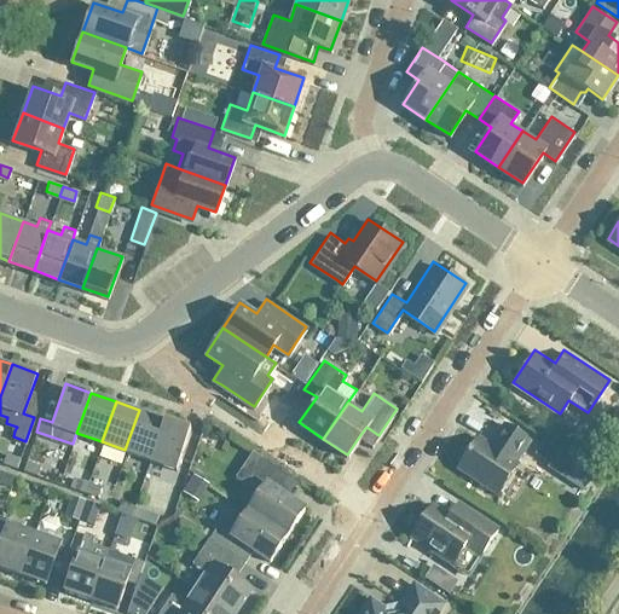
[(165,418),(139,410),(125,450),(150,458),(165,418)]
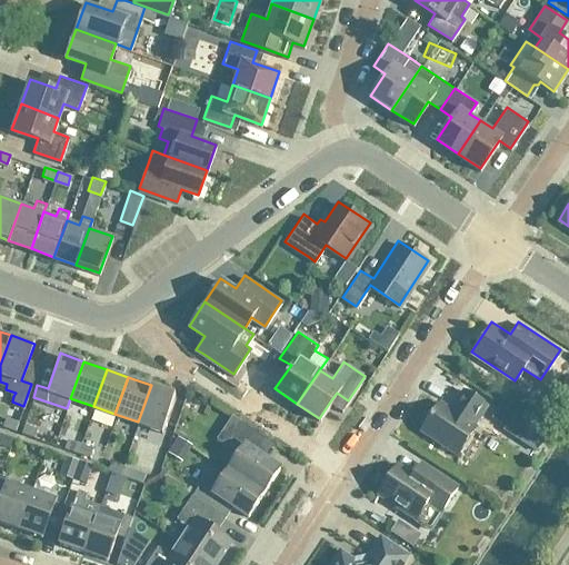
[(151,385),(138,422),(161,430),(175,394),(151,385)]
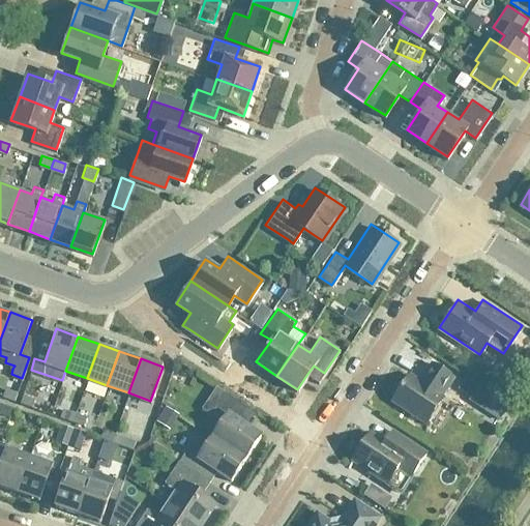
[(419,379),(409,372),(391,399),(425,421),(443,396),(440,393),(453,375),(432,360),(419,379)]
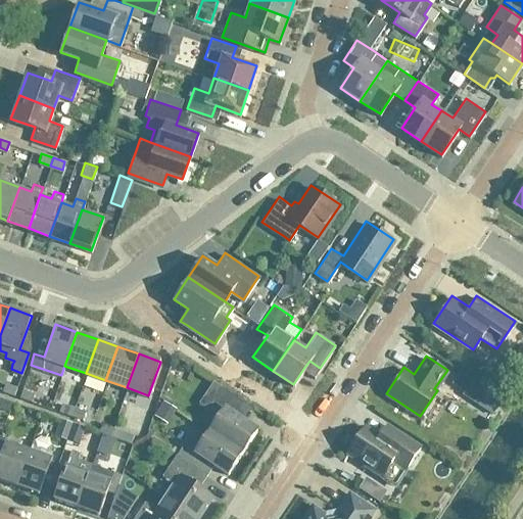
[(470,378),(458,370),(452,381),(464,388),(470,378)]
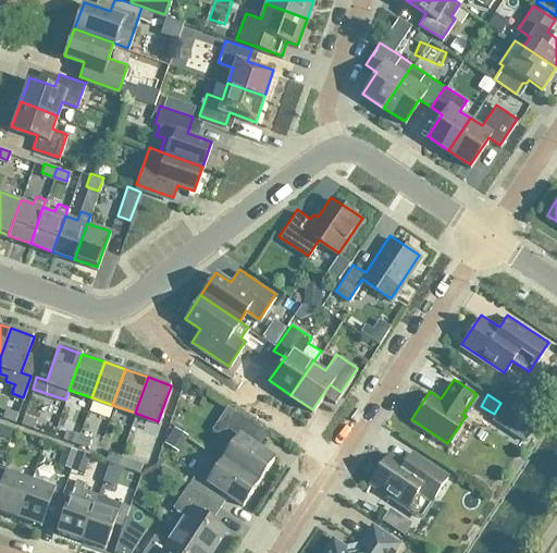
[(2,415),(14,419),(17,410),(5,406),(2,415)]
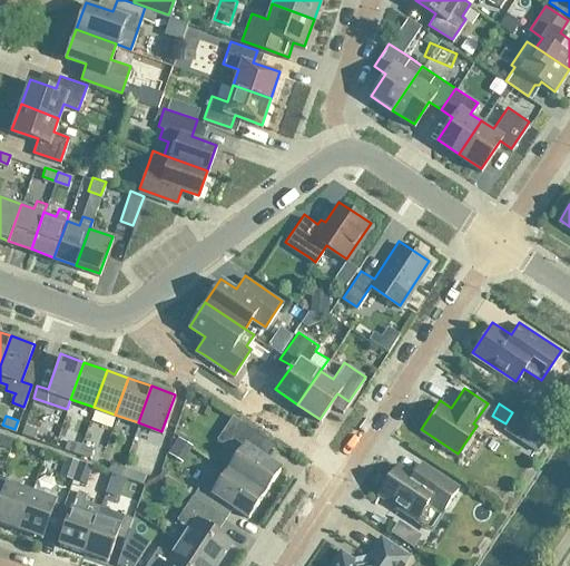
[(242,420),(225,446),(237,454),(228,467),(264,491),(279,467),(258,452),(268,438),(242,420)]
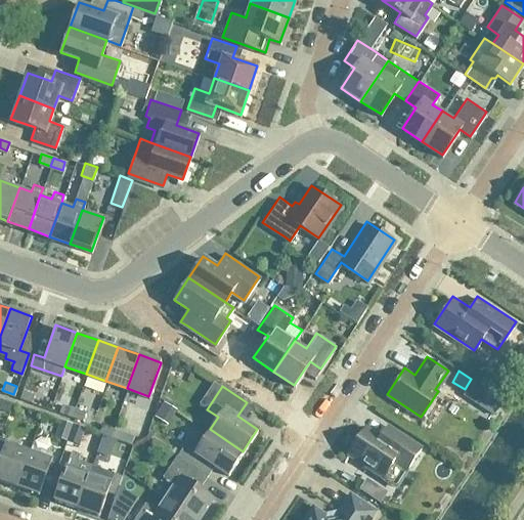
[(19,396),(31,400),(34,392),(23,388),(19,396)]
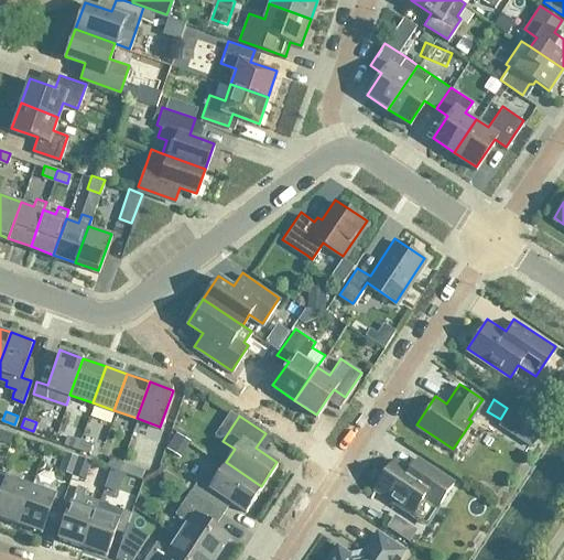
[(77,447),(79,438),(67,433),(64,442),(77,447)]
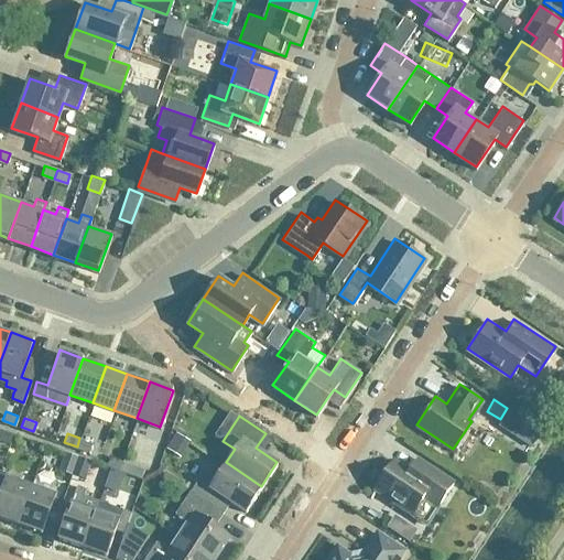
[(79,438),(77,447),(89,451),(91,442),(79,438)]
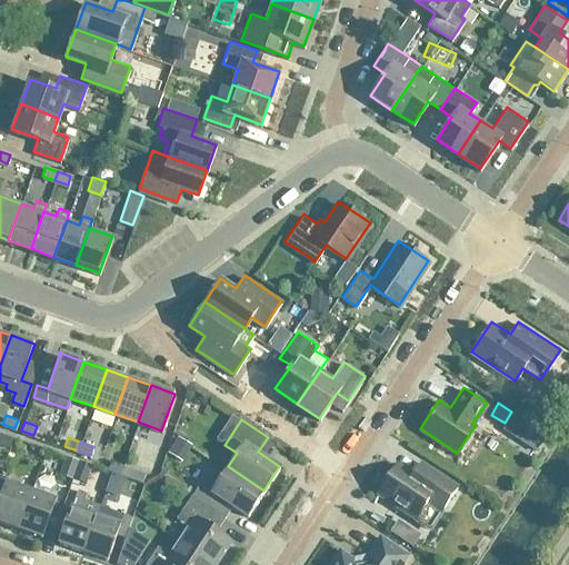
[(110,459),(107,468),(120,473),(123,464),(110,459)]
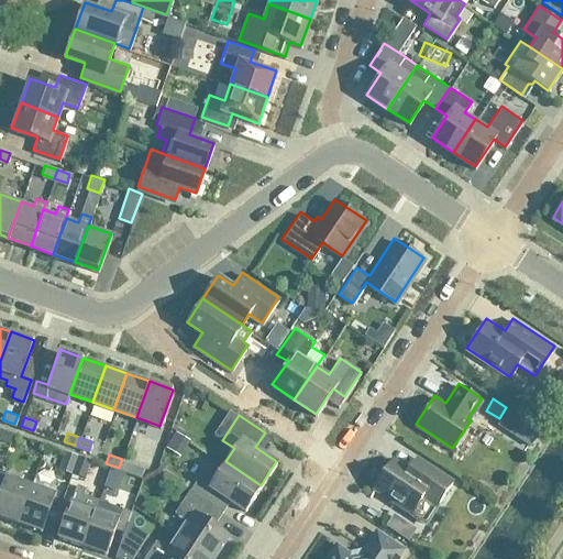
[(393,458),(368,494),(370,494),(375,488),(411,512),(422,494),(435,502),(431,507),(432,508),(452,480),(426,462),(416,456),(407,468),(393,458)]
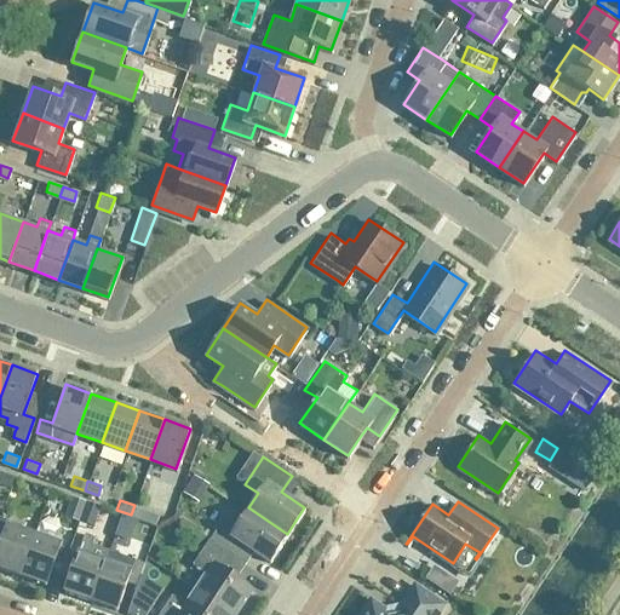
[(224,513),(210,536),(233,553),(241,541),(270,559),(287,534),(248,507),(239,523),(224,513)]
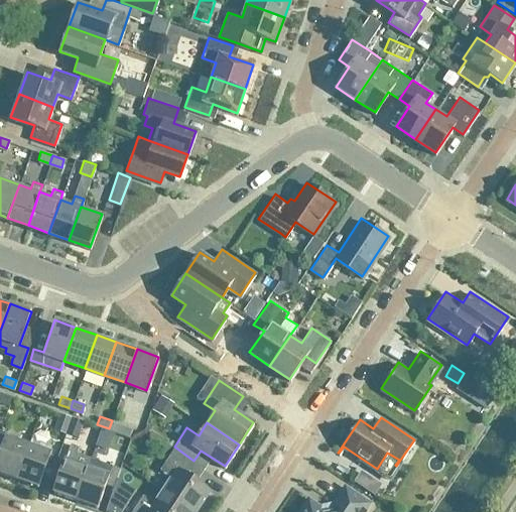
[(120,423),(117,431),(128,435),(131,427),(120,423)]
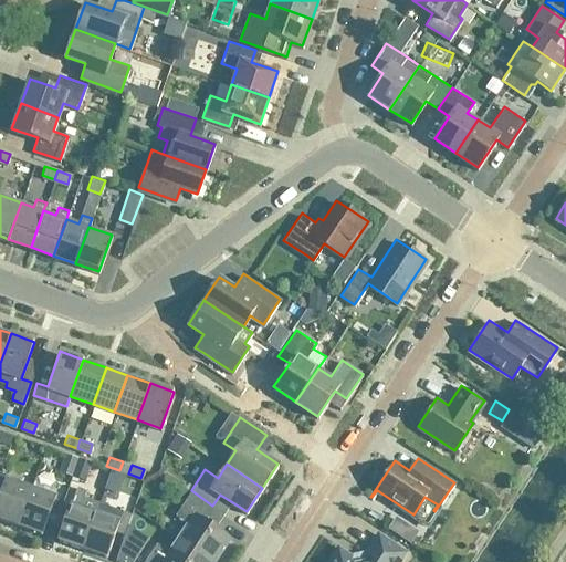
[(0,470),(0,489),(1,490),(0,493),(0,517),(17,523),(30,486),(18,481),(19,477),(0,470)]
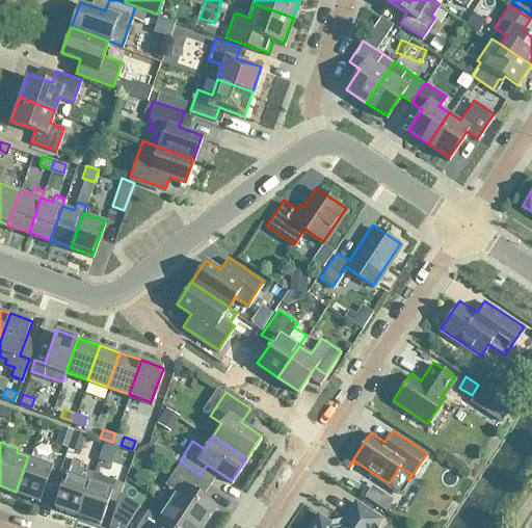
[(77,513),(89,480),(75,475),(81,458),(72,455),(54,505),(77,513)]
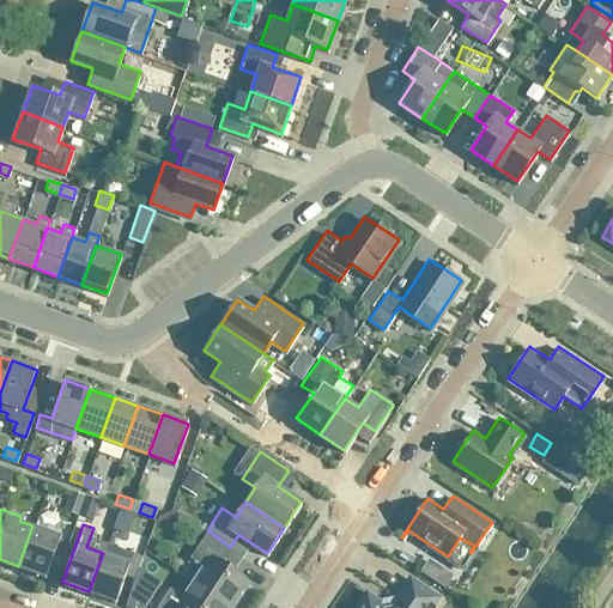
[(59,535),(32,526),(18,566),(46,576),(59,535)]
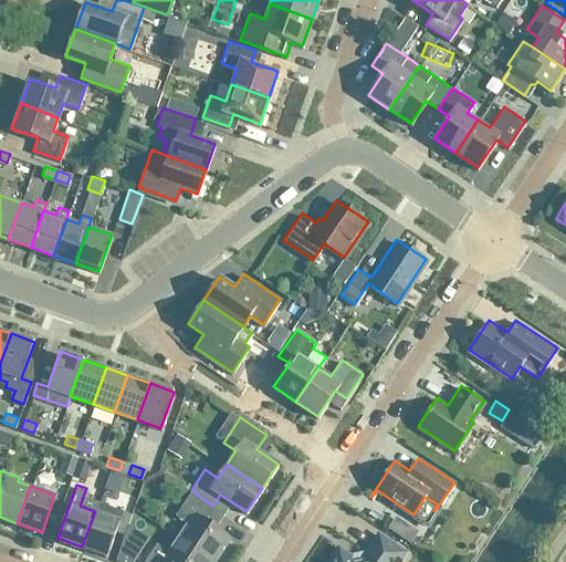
[(212,506),(191,490),(175,513),(188,522),(179,537),(215,560),(230,537),(207,521),(217,508),(212,506)]
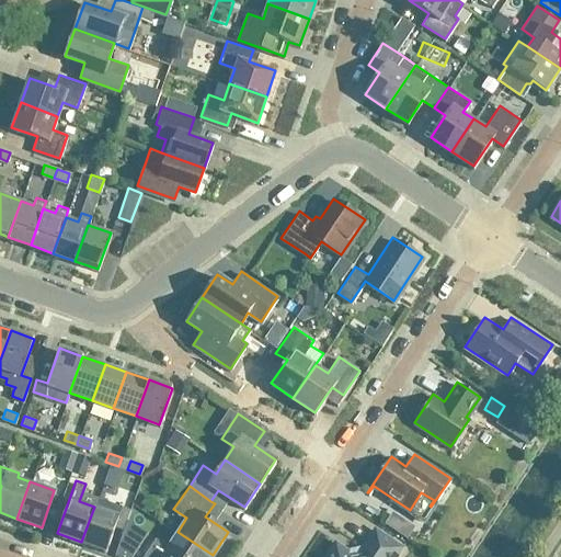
[(94,507),(81,542),(105,550),(118,514),(122,504),(98,496),(94,507)]
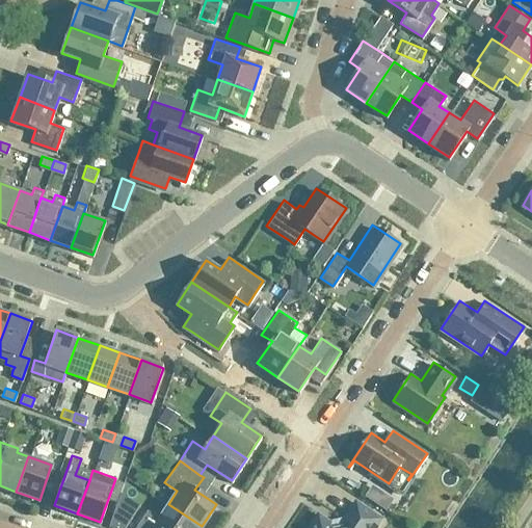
[(108,524),(117,527),(118,527),(128,515),(131,517),(139,503),(120,491),(108,524)]
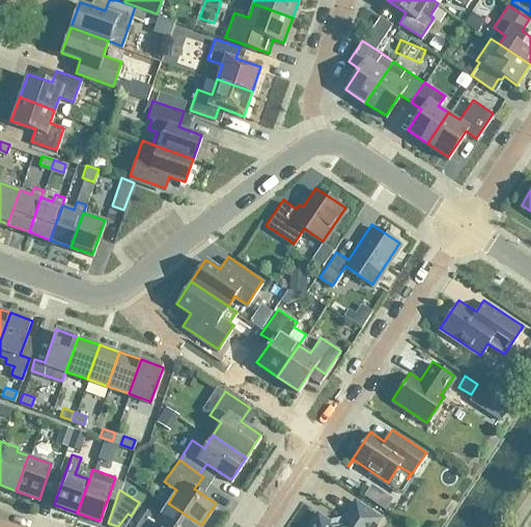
[(372,526),(380,516),(355,499),(340,520),(332,522),(319,514),(315,515),(306,526),(372,526)]
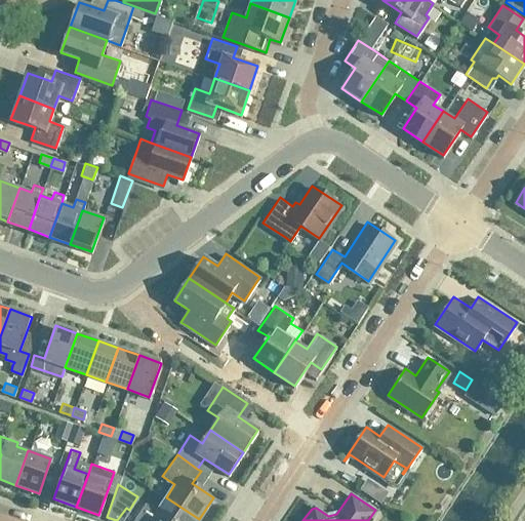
[(146,502),(132,520),(197,520),(199,519),(166,497),(157,510),(146,502)]
